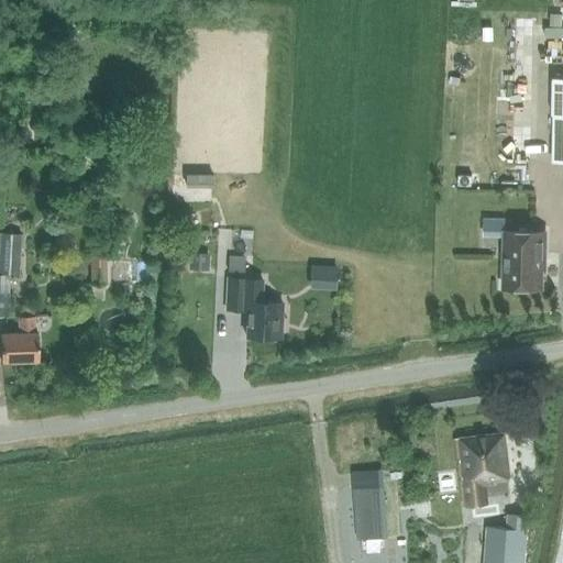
[(552,114),(551,163),(562,162),(562,78),(552,78),(552,114)]
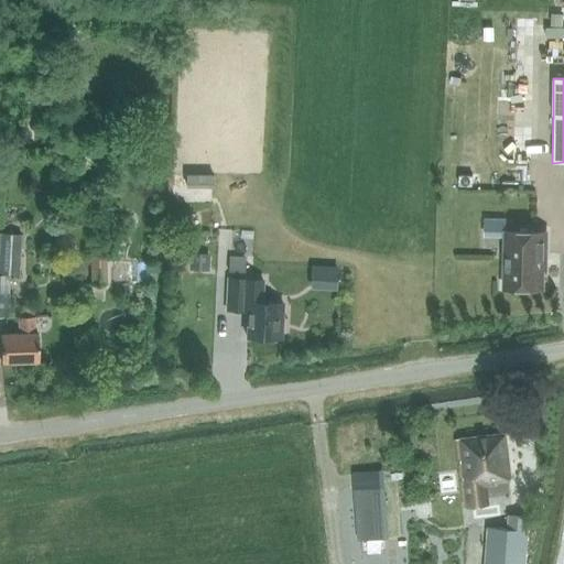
[(187,175),(187,185),(212,185),(213,176),(187,175)]
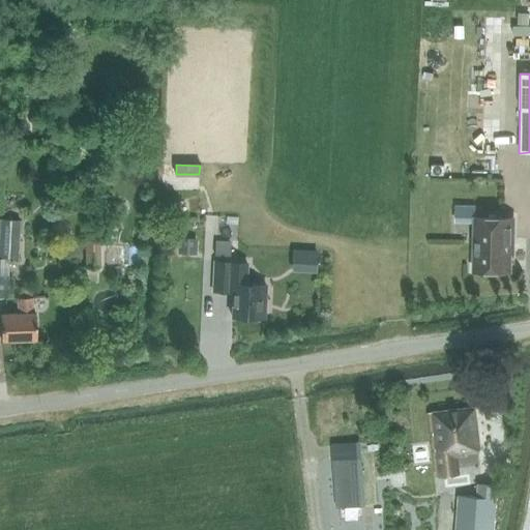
[(21,218),(0,216),(0,256),(18,258),(21,218)]
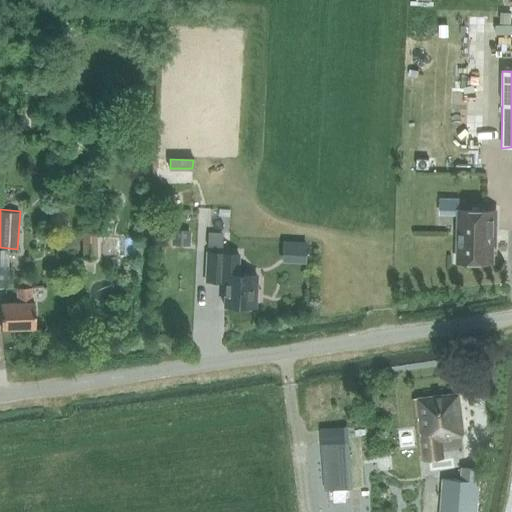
[(458,261),(493,262),(494,211),(459,210),(458,261)]
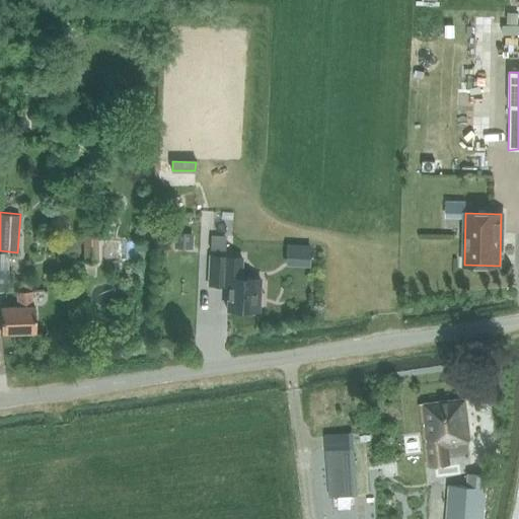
[(83,230),(84,258),(97,258),(96,230),(83,230)]
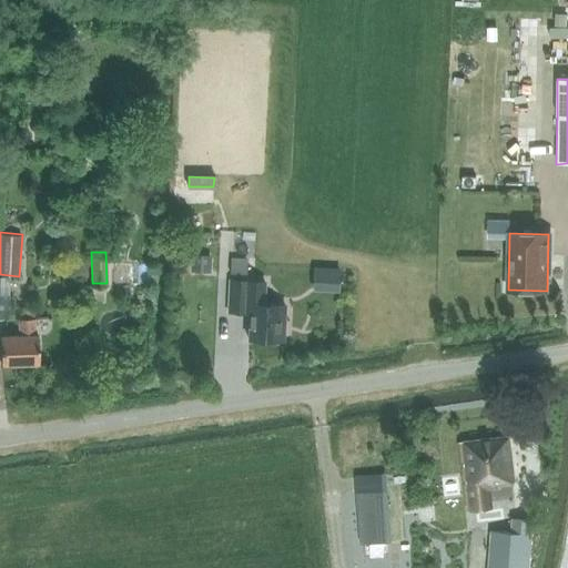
[(193,256),(192,273),(208,274),(209,257),(193,256)]
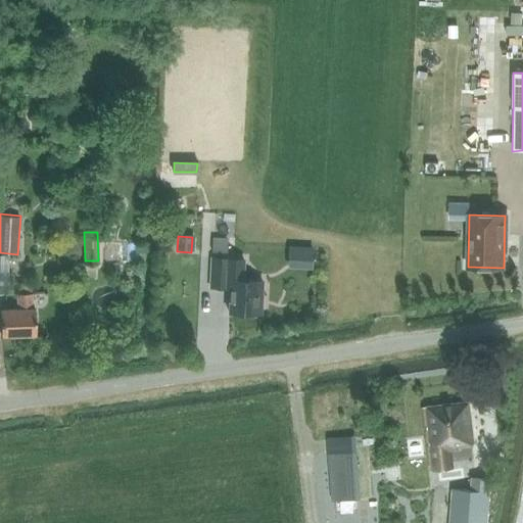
[(211,239),(211,251),(225,252),(226,240),(211,239)]
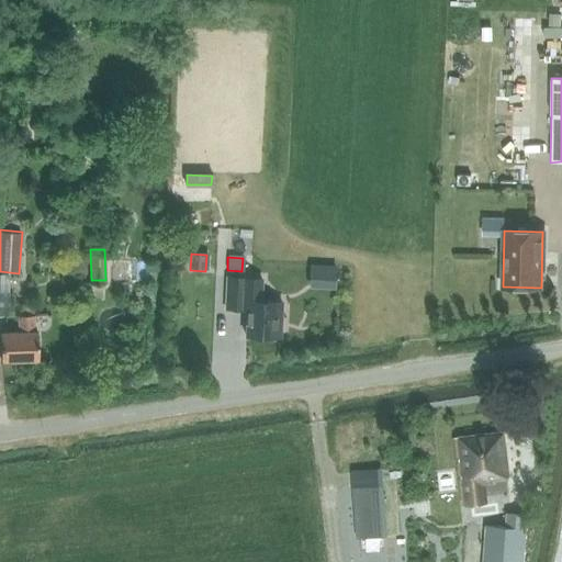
[(335,288),(336,267),(311,266),(310,285),(335,288)]
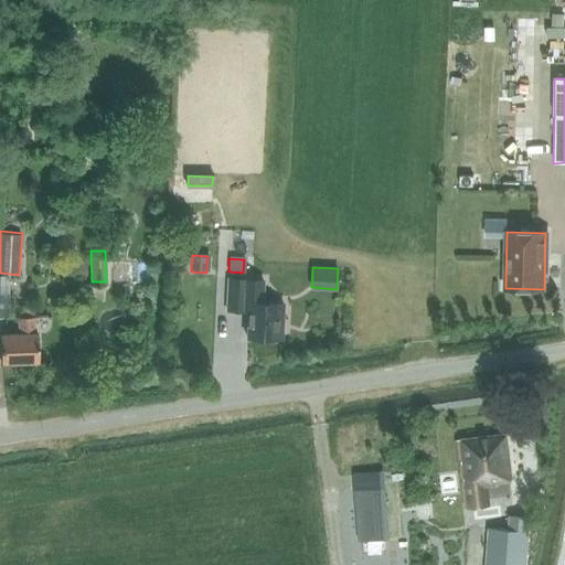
[(247,338),(248,338),(281,339),(284,304),(263,302),(264,280),(228,279),(227,310),(248,311),(247,338)]
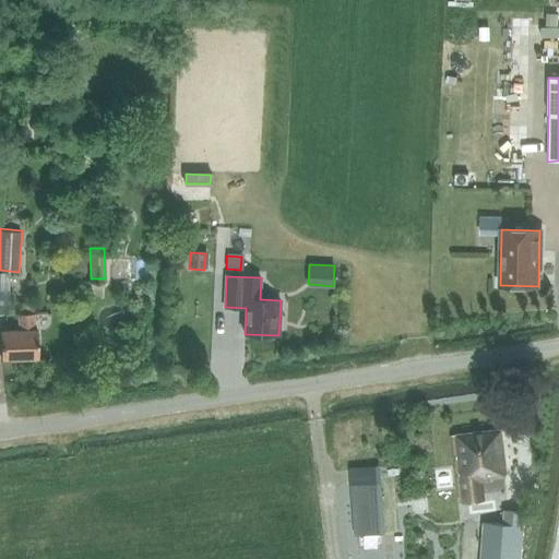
[(0,288),(0,309),(9,309),(8,288),(0,288)]
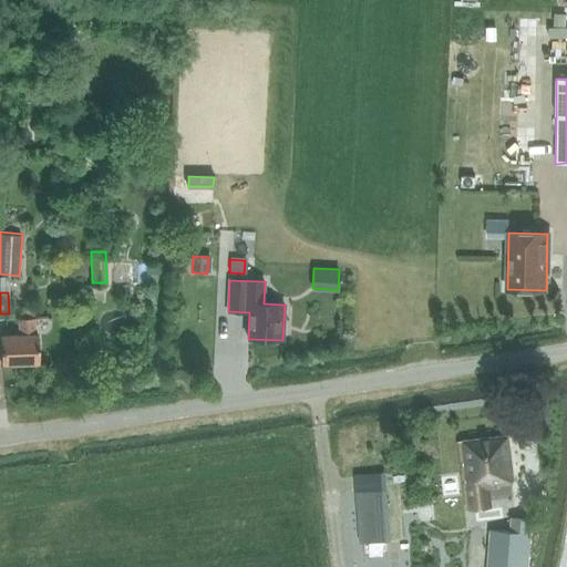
[(0,337),(0,362),(39,361),(39,334),(34,334),(34,318),(19,318),(19,336),(0,337)]
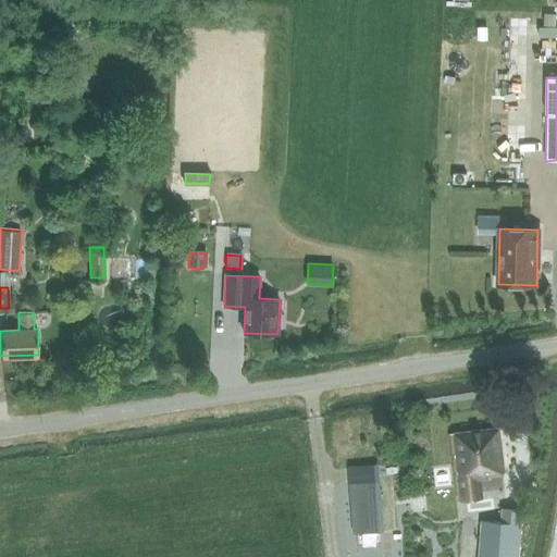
[(489,474),(505,473),(499,428),(450,433),(458,495),(478,493),(475,479),(489,478),(489,474)]
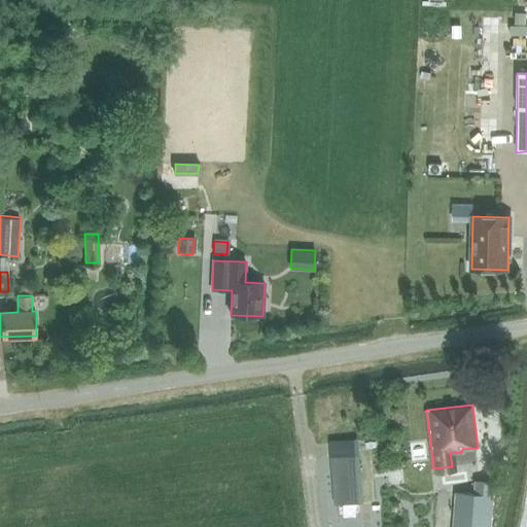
[(335,457),(339,504),(359,503),(355,456),(335,457)]
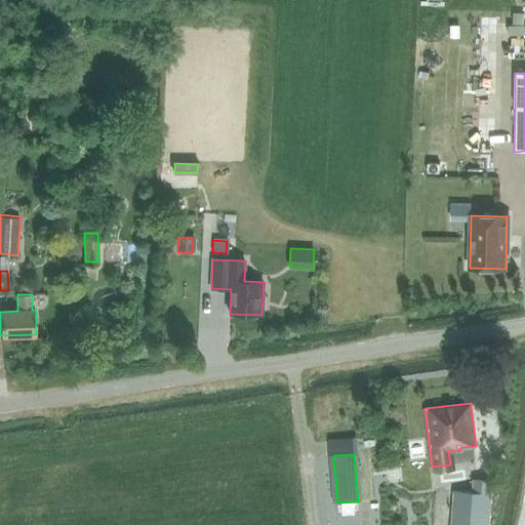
[(454,490),(452,524),(488,524),(491,481),(475,479),(474,491),(454,490)]
